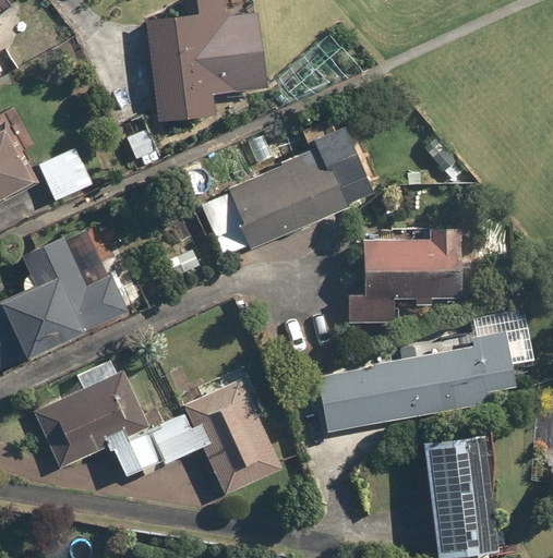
[(237,92),(225,0),(185,0),(188,16),(147,22),(159,125),(215,119),(212,95),(237,92)]
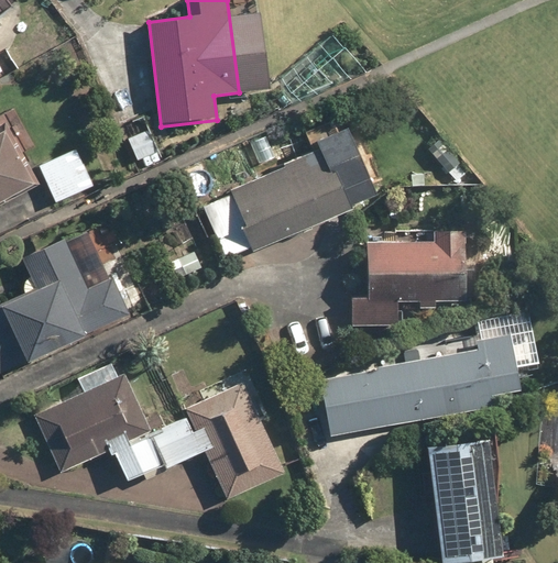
[(347,216),(338,196),(369,183),(345,129),(335,133),(330,122),(303,134),(312,155),(227,194),(228,197),(205,208),(228,260),(250,250),(254,257),(347,216)]
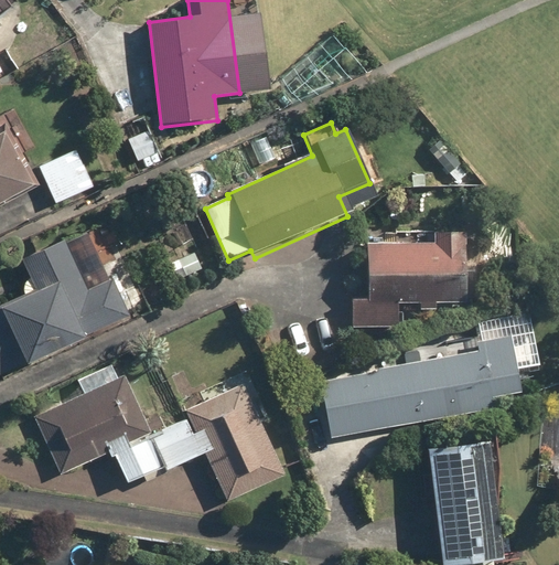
[(0,206),(36,188),(6,128),(0,130),(0,129),(0,206)]
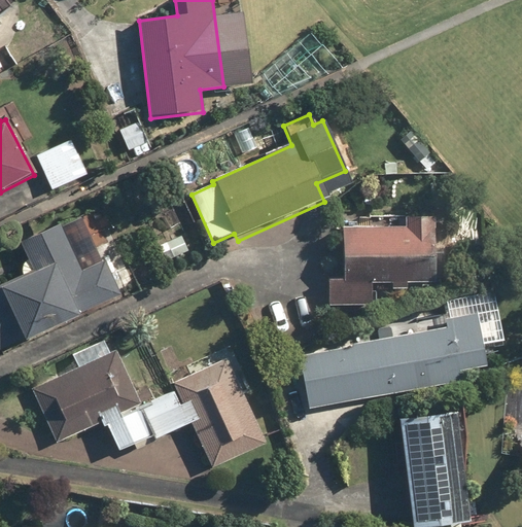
[(70,138),(36,155),(55,191),(88,175),(70,138)]
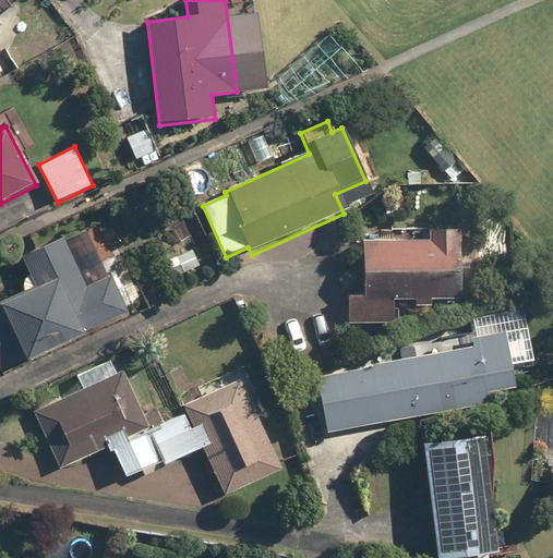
[(0,302),(0,376),(130,316),(111,277),(107,279),(83,227),(21,255),(29,275),(28,276),(27,276),(27,277),(26,277),(26,278),(25,278),(25,279),(25,280),(24,281),(24,282),(24,283),(24,284),(24,286),(24,287),(24,288),(24,289),(24,290),(25,291),(0,302)]
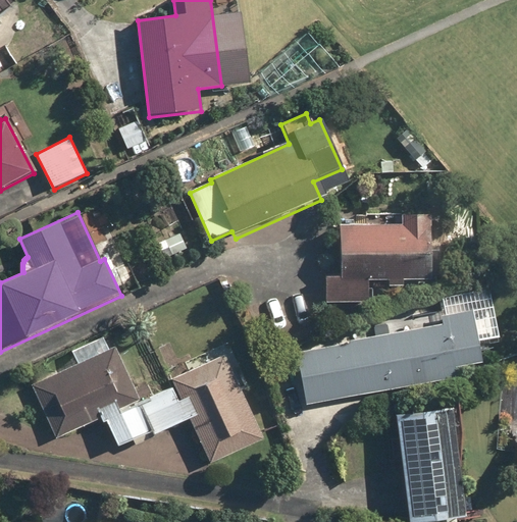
[(444,217),(359,214),(359,223),(341,222),(338,278),(324,278),(323,301),(370,303),(371,279),(386,280),(385,286),(401,288),(401,279),(442,280),(444,217)]
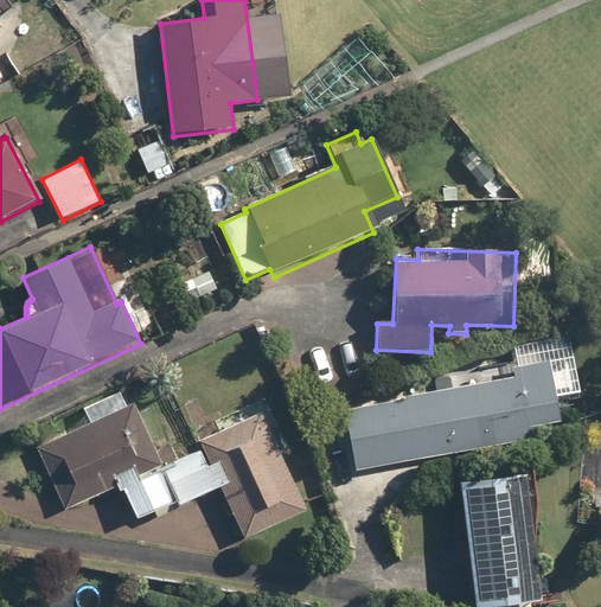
[(213,272),(185,285),(193,304),(222,291),(213,272)]
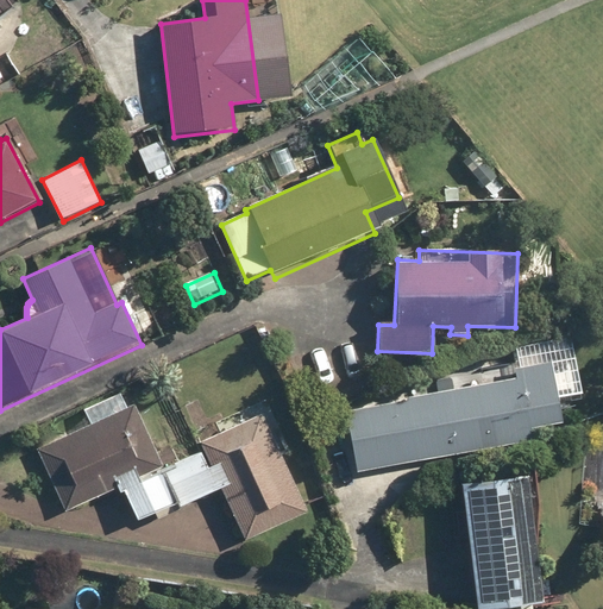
[(517,351),(522,371),(346,409),(360,475),(529,438),(527,431),(558,424),(552,394),(580,388),(570,339),(517,351)]
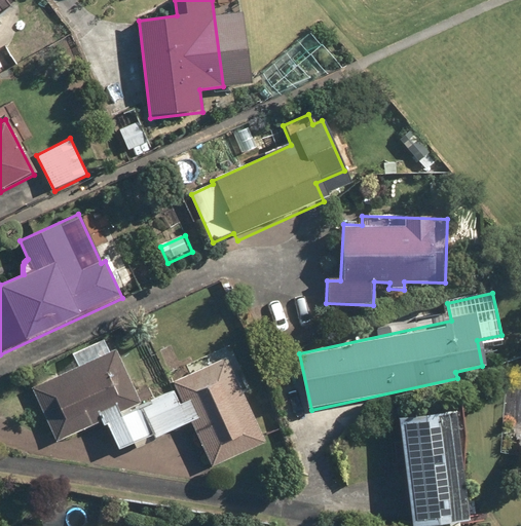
[(246,367),(235,345),(173,374),(177,383),(141,400),(116,348),(111,350),(104,336),(71,352),(77,366),(32,387),(57,442),(100,422),(114,455),(193,419),(215,467),(266,444),(233,372),(246,367)]
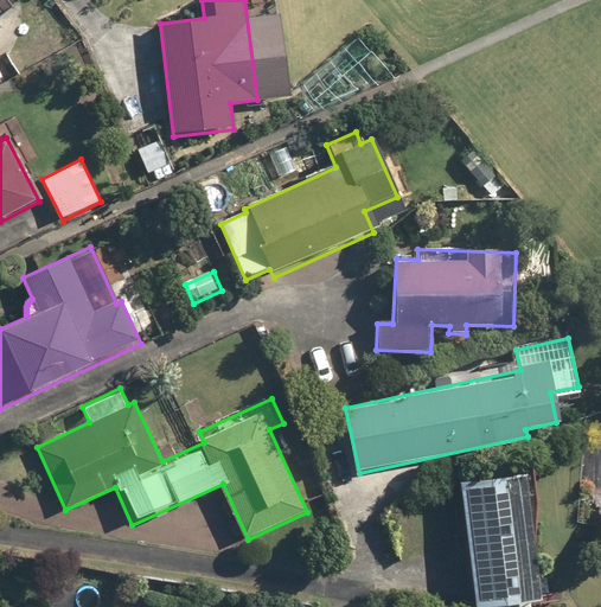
[(467,606),(487,606),(493,606),(529,606),(529,604),(536,602),(523,474),(455,481),(467,606)]
